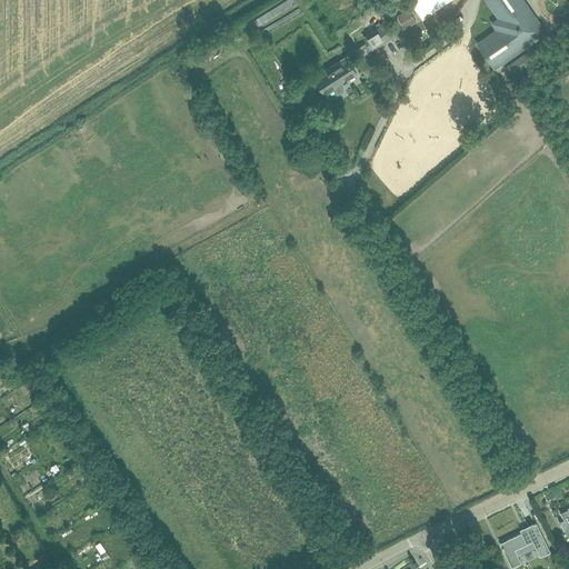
[(523,0),(485,0),(497,19),(491,23),(496,30),(477,43),(495,71),(547,33),(523,0)]
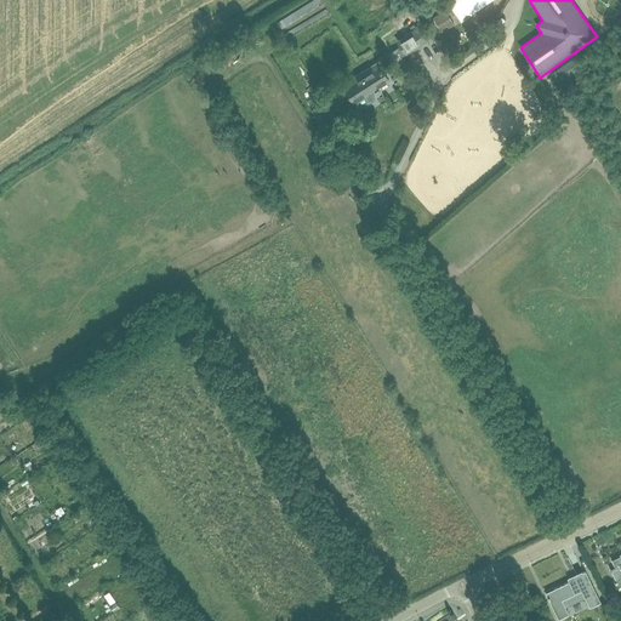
[(445,9),(443,5),(437,9),(439,13),(433,17),(439,27),(451,20),(449,16),(445,9)]
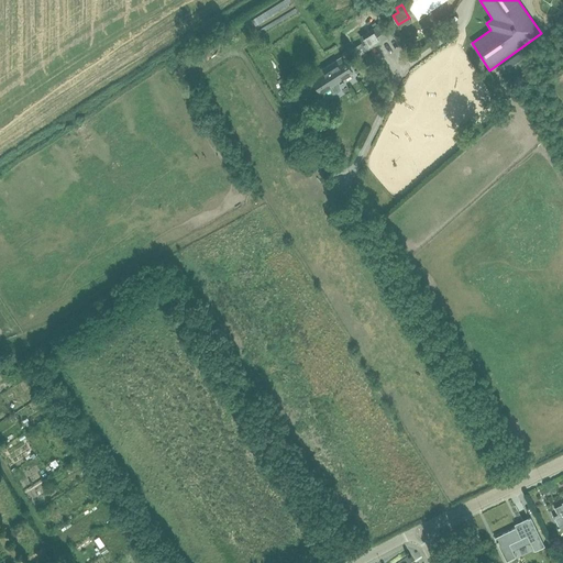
[(363,42),(342,56),(345,62),(346,63),(367,48),(368,50),(387,37),(379,25),(378,26),(361,37),(363,42)]
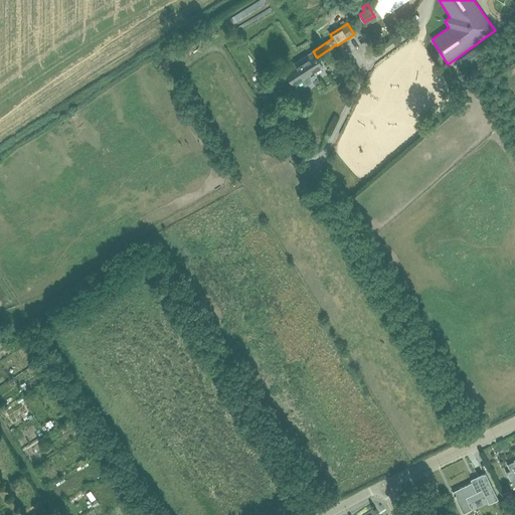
[(514,32),(511,26),(500,33),(505,40),(514,32)]
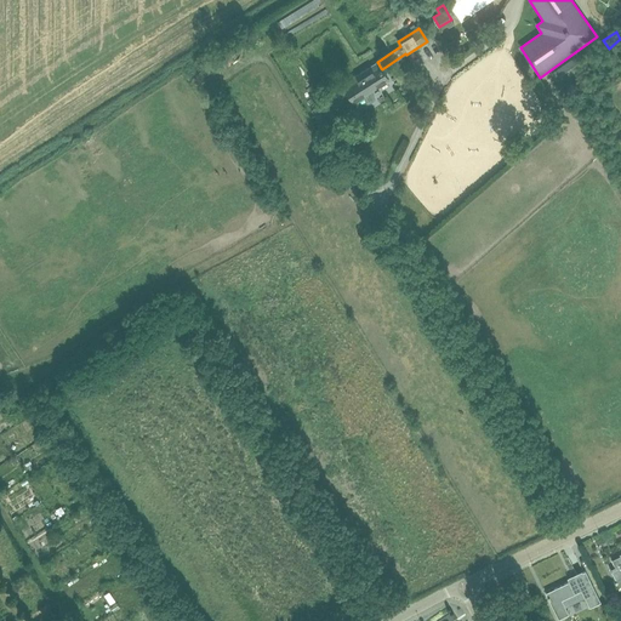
[(584,69),(575,58),(552,74),(559,85),(584,69)]
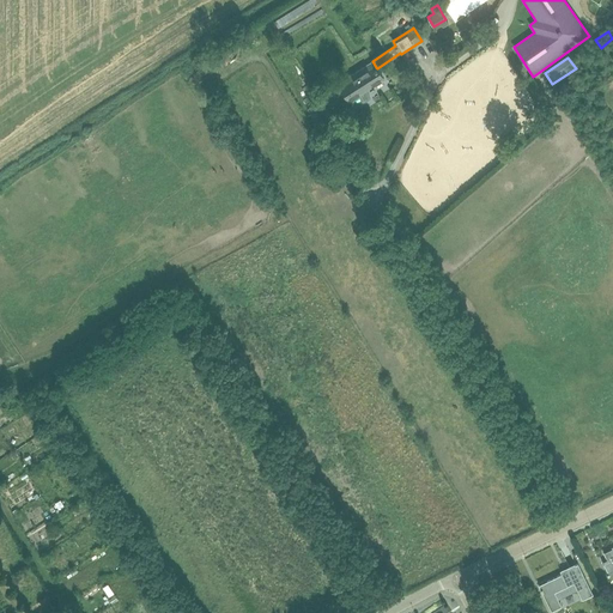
[(372,61),(339,83),(344,92),(350,101),(350,99),(354,108),(368,99),(363,92),(369,87),(383,78),(378,70),(377,68),(376,67),(372,61)]
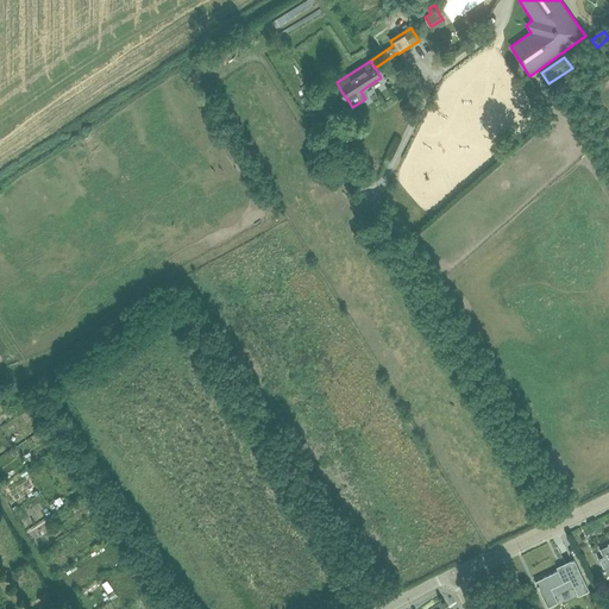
[(538,112),(544,120),(553,114),(548,106),(538,112)]
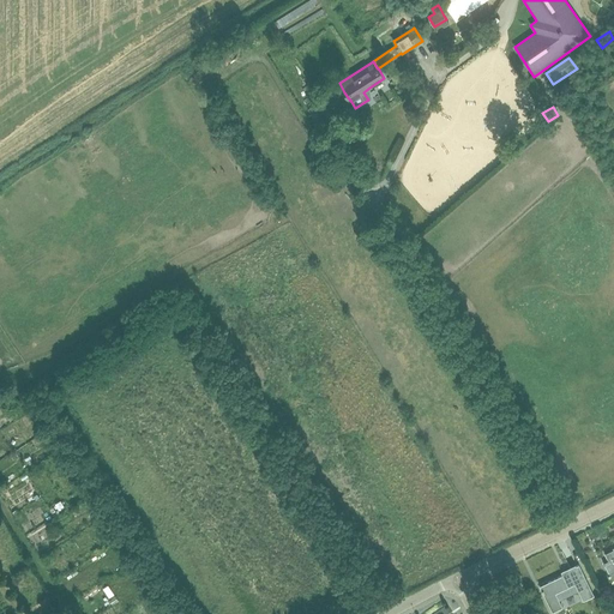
[(613,547),(613,548),(613,549),(605,553),(608,561),(603,564),(611,578),(613,577),(613,547)]
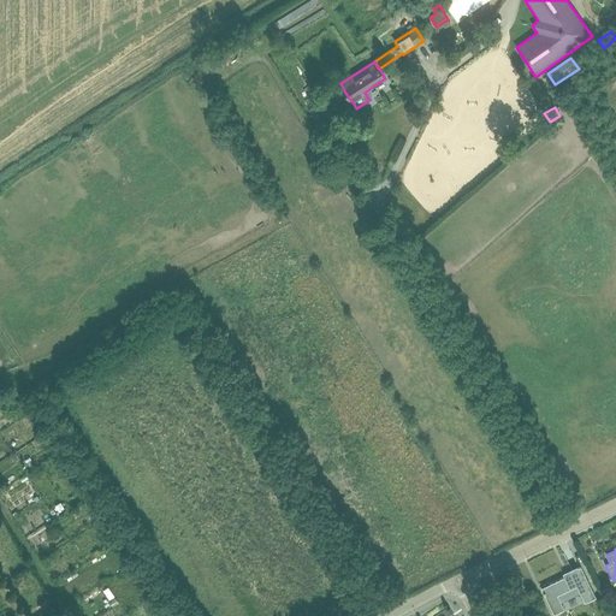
[(561,602),(580,592),(585,602),(596,597),(581,567),(570,572),(572,574),(566,578),(564,576),(542,588),(544,592),(545,596),(555,614),(564,609),(561,602)]
